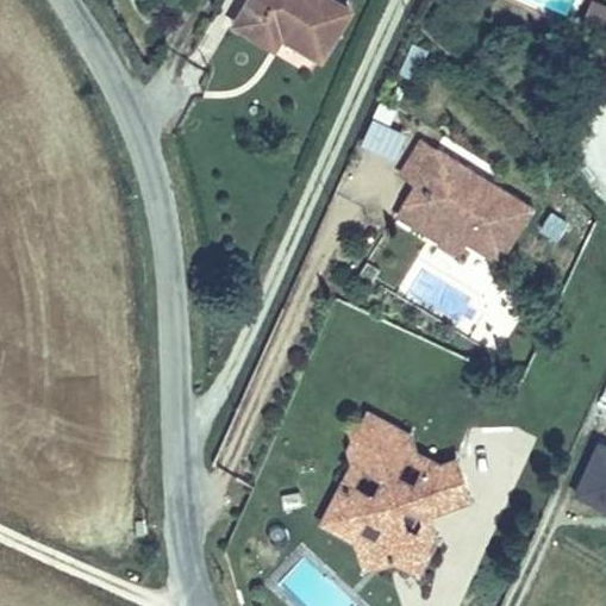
[(281,18),(322,38),(338,0),(244,0),(237,14),(269,33),(281,18)]
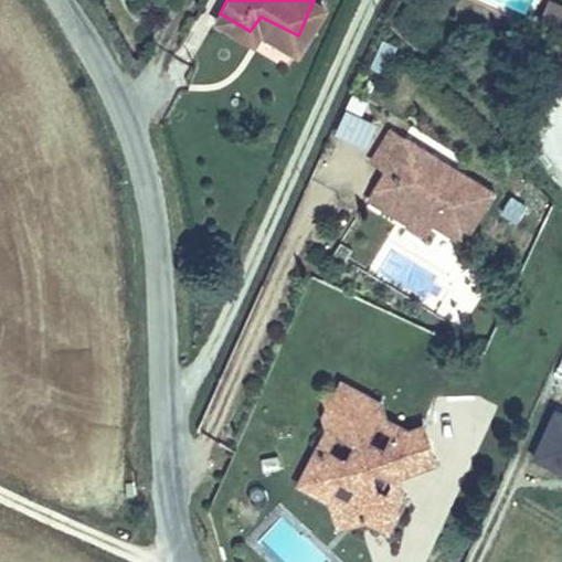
[(394,134),(375,168),(389,177),(409,142),(394,134)]
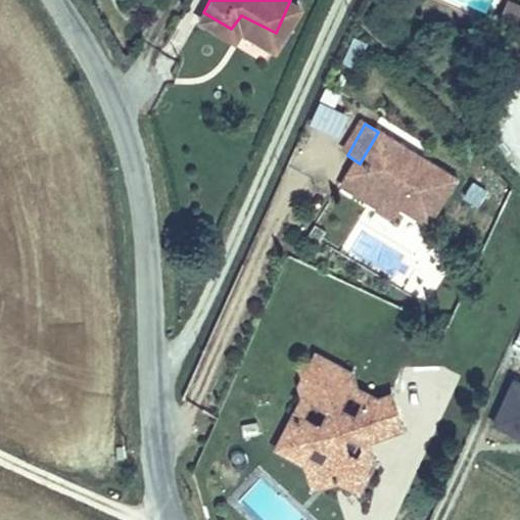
[(405,213),(433,229),(462,181),(431,162),(427,171),(416,163),(421,156),(378,132),(360,163),(369,169),(360,186),(405,213)]
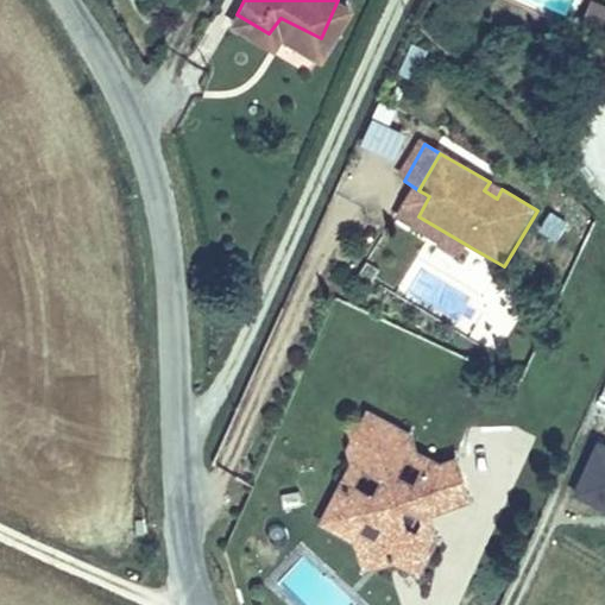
[(490,182),(484,190),(497,199),(502,189),(490,182)]
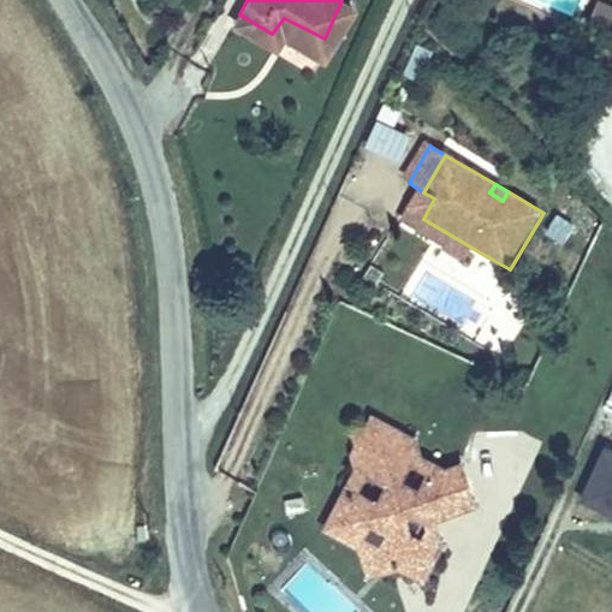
[(423,192),(405,224),(470,261),(476,250),(423,219),(434,198),(423,192)]
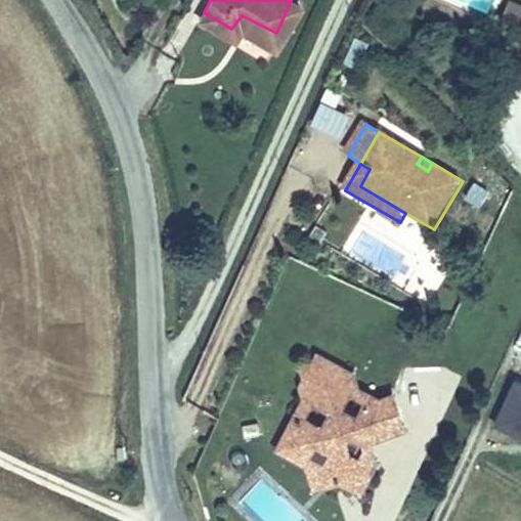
[(337,485),(342,488),(354,459),(350,457),(355,444),(401,428),(391,399),(359,410),(355,422),(342,416),(354,391),(352,381),(313,362),(306,373),(294,380),(296,395),(292,396),(292,408),(314,420),(313,429),(296,423),(285,427),(271,457),(305,470),(324,465),(337,469),(337,485)]
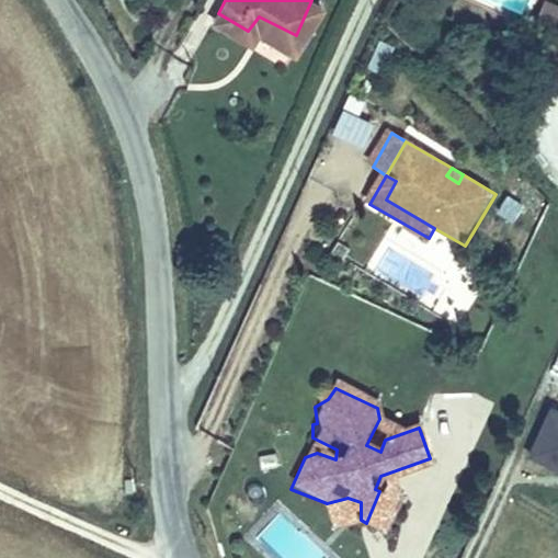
[(557,405),(551,403),(531,459),(557,469),(557,405)]
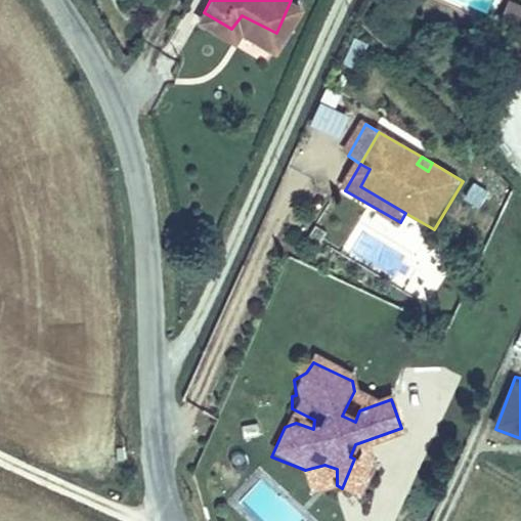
[(354,459),(342,488),(355,495),(372,465),(354,459)]
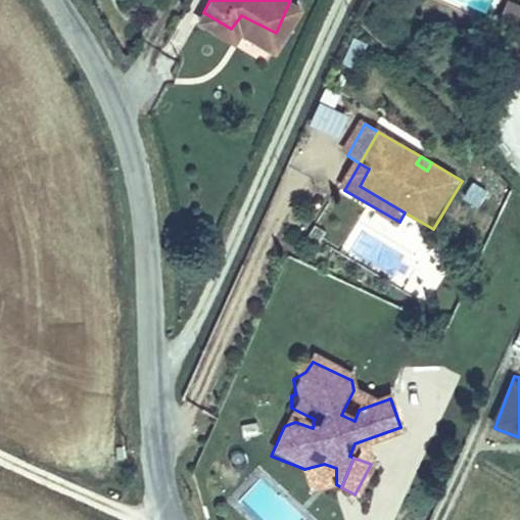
[(311,491),(336,484),(336,468),(324,464),(304,469),(311,491)]
